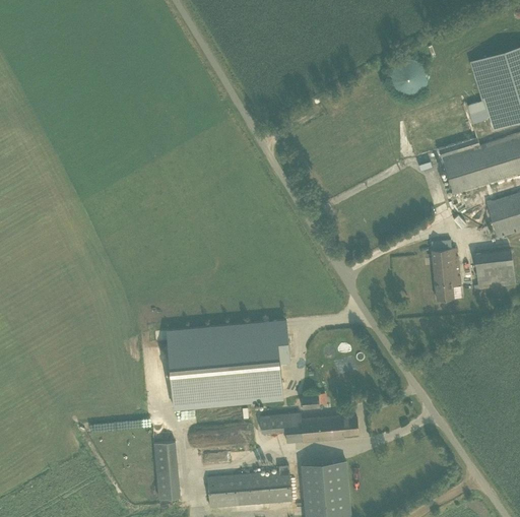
[(519,48),(470,61),(481,102),(467,106),(473,125),(491,121),(494,131),(519,123),(519,48)]
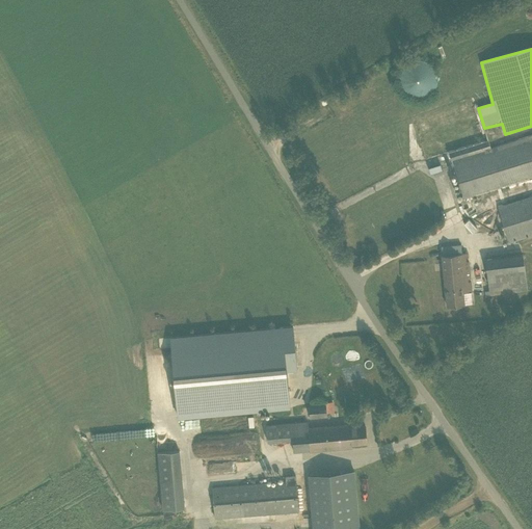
[(399,73),(416,101),(441,86),(424,58),(399,73)]
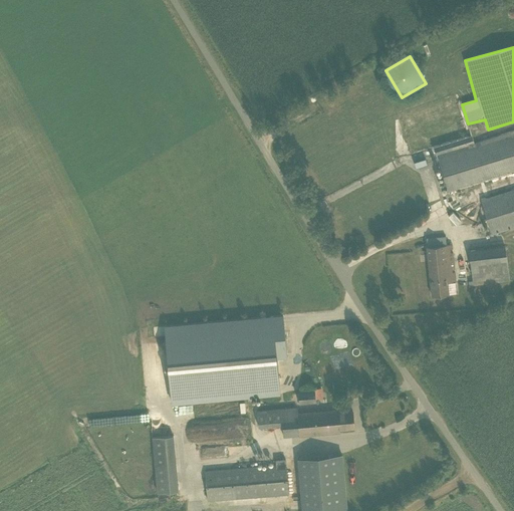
[(491,235),(513,228),(513,191),(489,198),(486,185),(513,178),(513,132),(475,143),(473,138),(436,148),(449,196),(479,188),(491,235)]
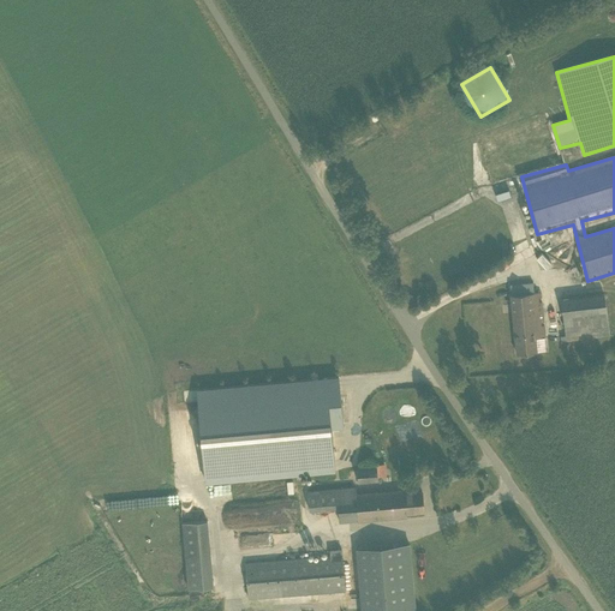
[(532,286),(509,288),(517,358),(529,357),(536,355),(545,354),(544,340),(541,295),(533,295),(532,286)]
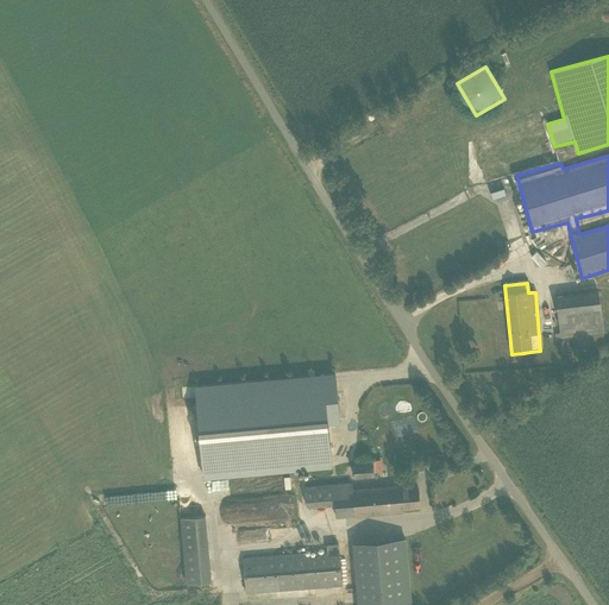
[(559,340),(604,338),(602,295),(557,297),(559,340)]
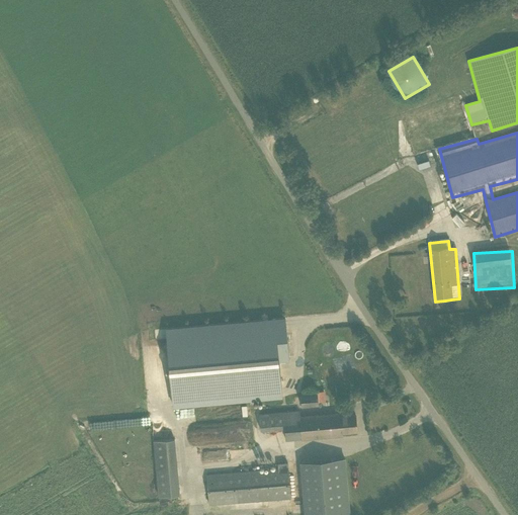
[(173,409),(282,399),(278,364),(289,363),(285,321),(166,332),(173,409)]
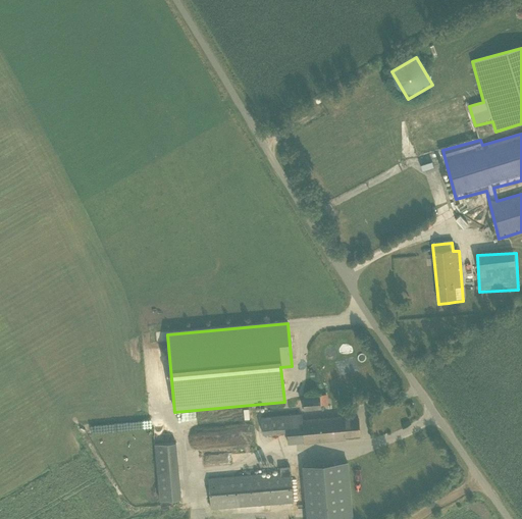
[(320,412),(319,398),(302,399),(303,413),(320,412)]
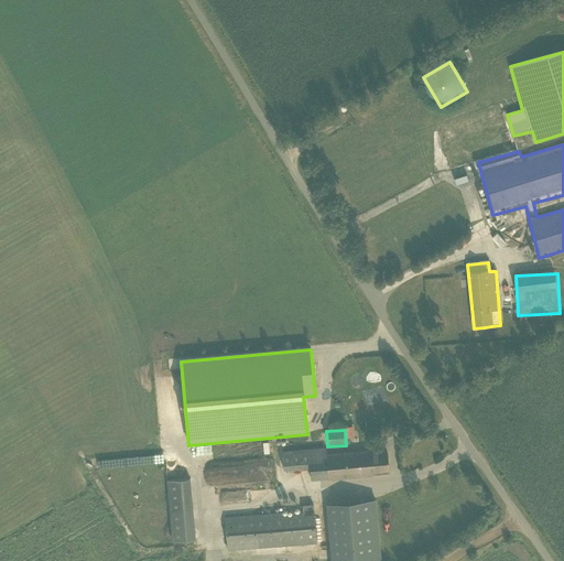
[(310,483),(361,477),(372,477),(372,474),(388,473),(387,454),(380,455),(380,453),(369,454),(325,457),(325,451),(281,454),(282,472),(308,470),(310,483)]
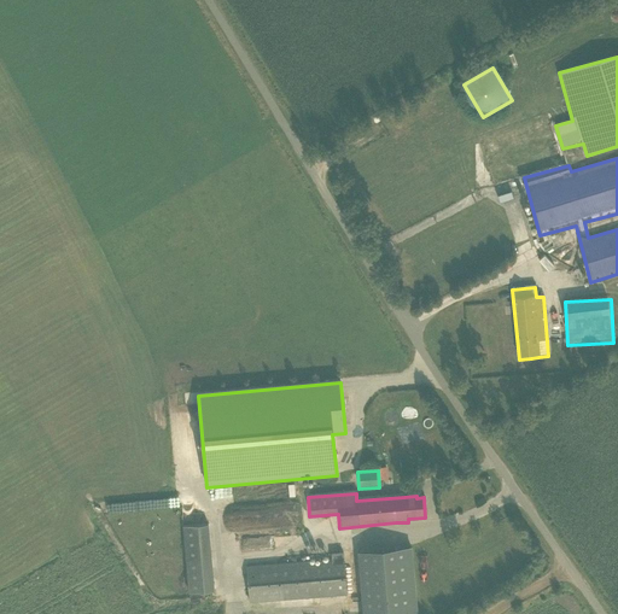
[(211,526),(185,527),(188,597),(215,596),(211,526)]
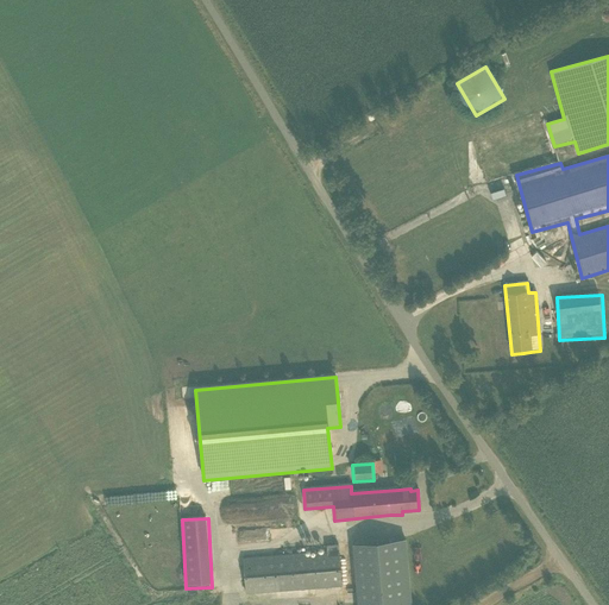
[(409,604),(405,541),(352,544),(358,604),(409,604)]
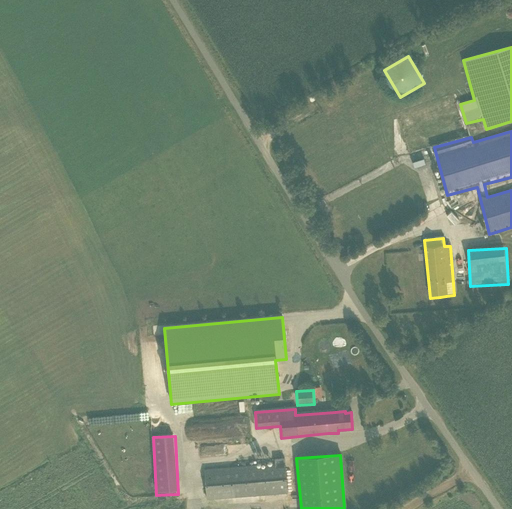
[(206,501),(286,494),(283,460),(273,461),(274,466),(204,473),(206,501)]
